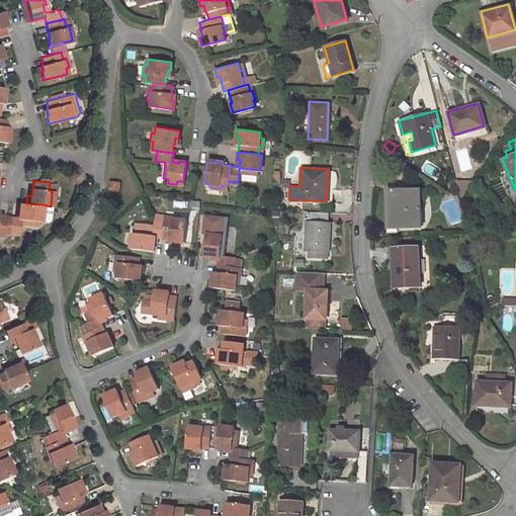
[(105,189),(118,190),(119,181),(106,180),(105,189)]
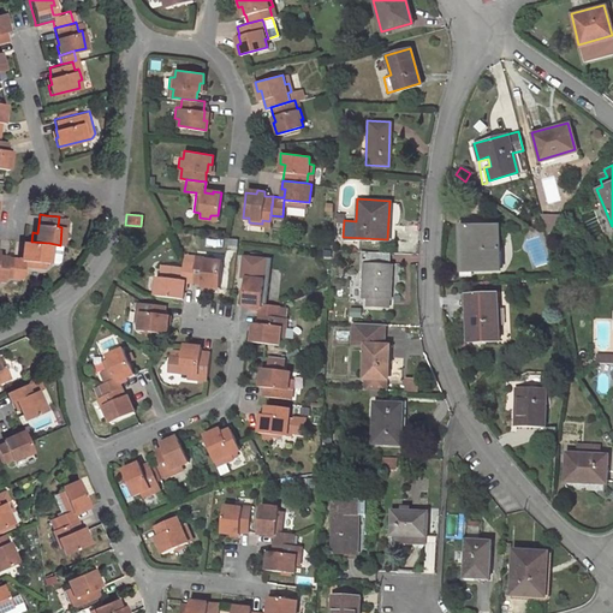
[(499,269),(498,225),(460,226),(462,271),(499,269)]
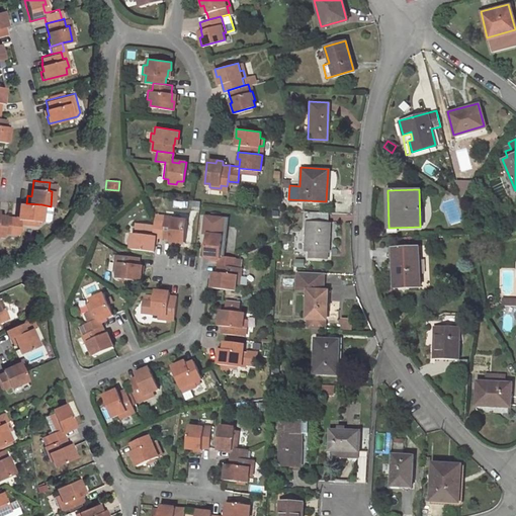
[(26,203),(18,202),(16,217),(9,216),(7,231),(17,233),(18,223),(19,218),(28,219),(27,224),(35,225),(36,220),(39,221),(41,204),(26,203)]
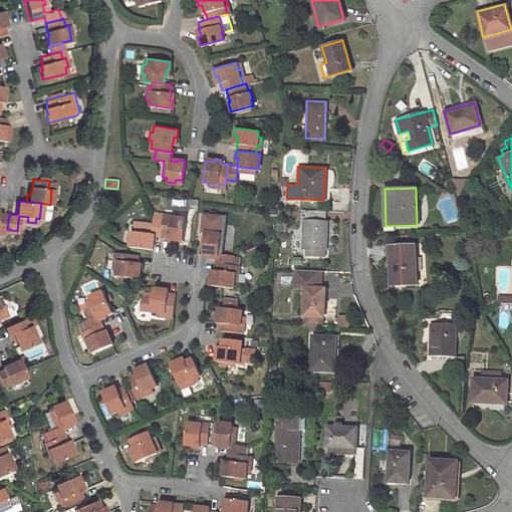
[(323,220),(324,210),(305,209),(305,215),(303,215),(301,248),(305,248),(305,255),(321,255),(321,249),(324,249),(325,249),(326,220),(323,220)]
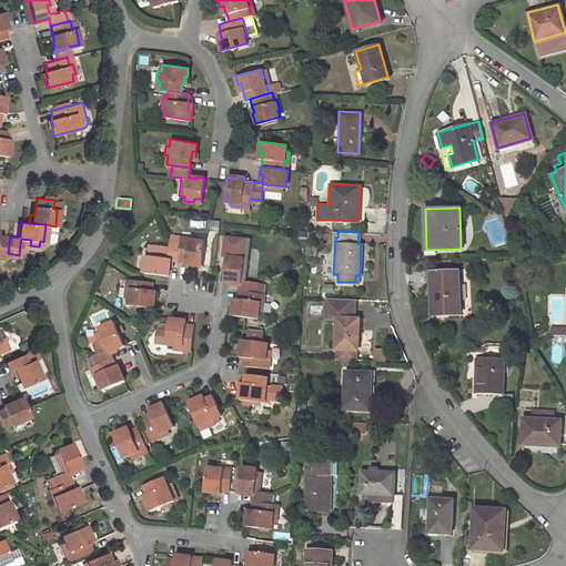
[(8,253),(10,236),(0,234),(0,258),(2,258),(3,253),(8,253)]
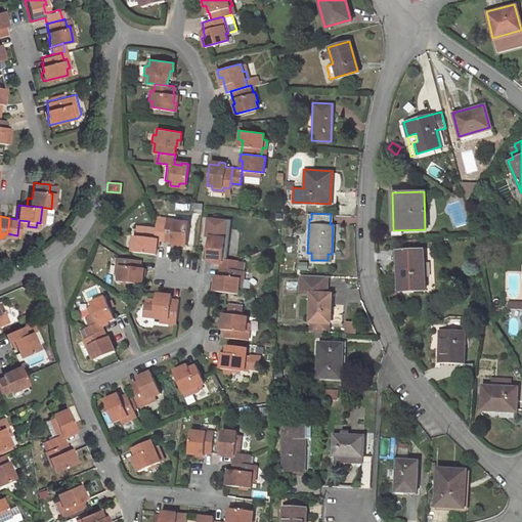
[(208,247),(206,259),(214,260),(214,257),(220,258),(219,260),(218,267),(234,268),(235,260),(226,258),(223,258),(223,250),(227,251),(228,241),(230,219),(207,216),(204,235),(208,236),(208,247)]
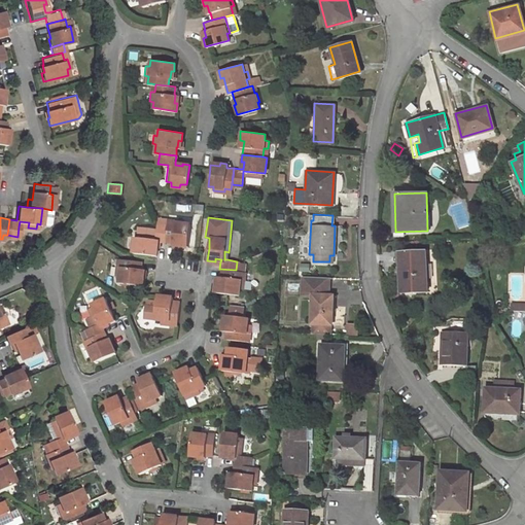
[(166,225),(164,240),(171,241),(178,242),(178,244),(187,245),(189,222),(174,219),(174,222),(166,220),(166,225)]
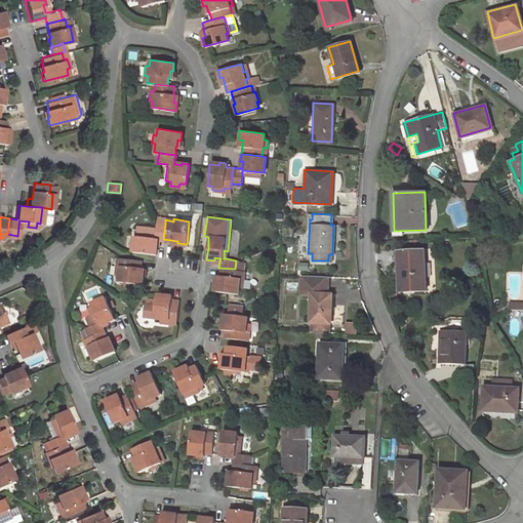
[(133,234),(131,250),(154,253),(156,238),(163,239),(165,225),(155,224),(155,227),(137,225),(135,234),(133,234)]
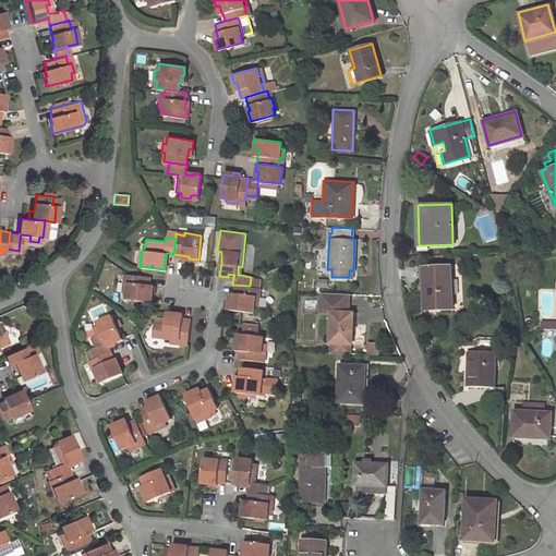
[(420,279),(423,279),(432,279),(432,266),(420,267),(420,279)]
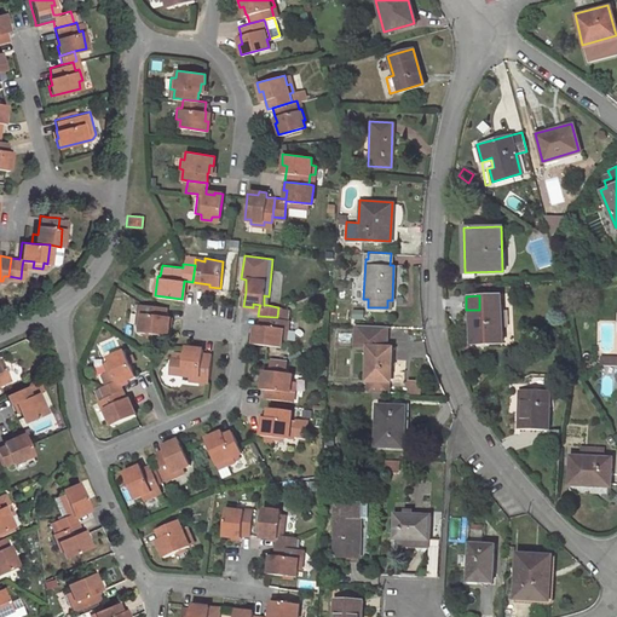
[(479,310),(470,310),(471,342),(501,341),(499,295),(479,295),(479,310)]
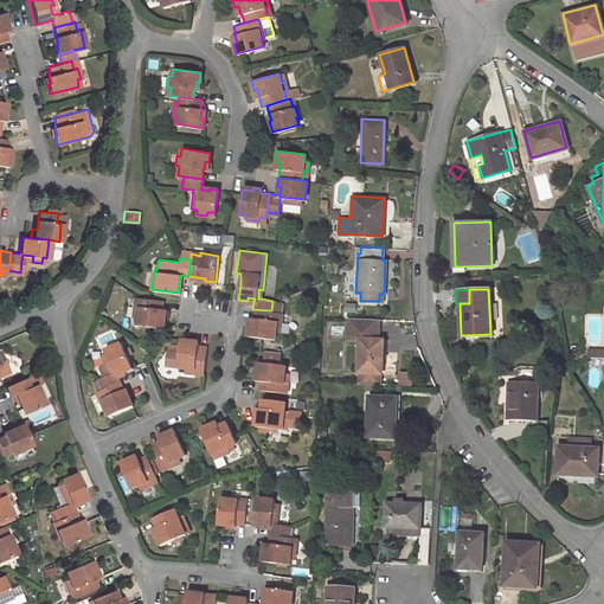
[(160,308),(161,300),(139,296),(137,306),(133,304),(133,316),(136,316),(136,323),(164,327),(164,319),(161,317),(162,308),(160,308)]
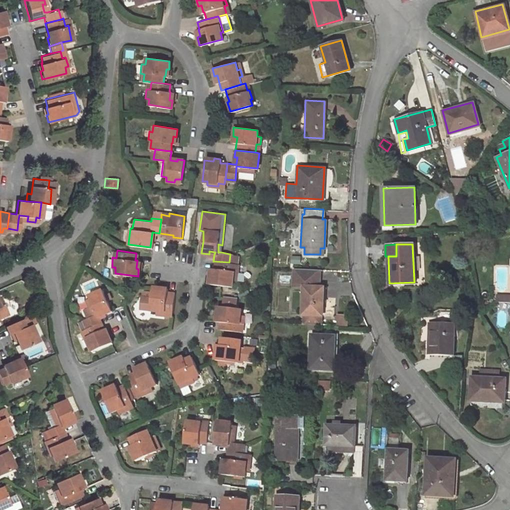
[(299,255),(290,254),(290,262),(299,262),(299,255)]
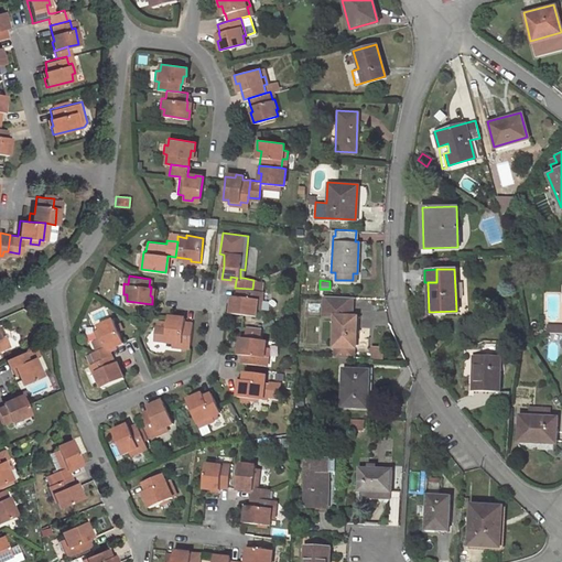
[(252,289),(235,288),(235,295),(234,295),(233,303),(229,303),(228,311),(255,314),(256,309),(259,309),(260,299),(257,298),(258,290),(252,289)]
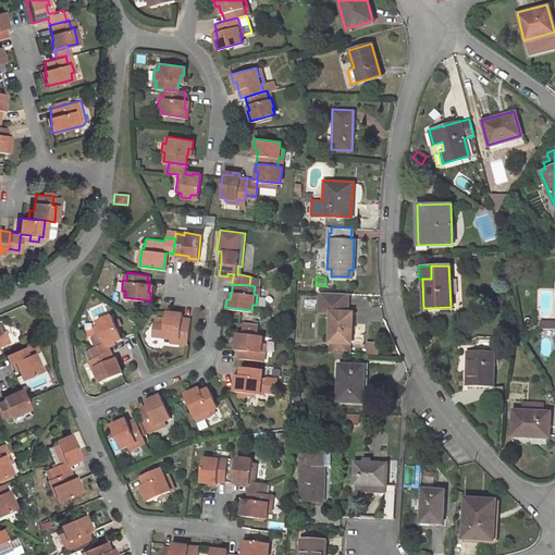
[(345,309),(346,292),(319,291),(318,310),(330,311),(329,341),(331,341),(348,342),(349,342),(350,309),(345,309)]
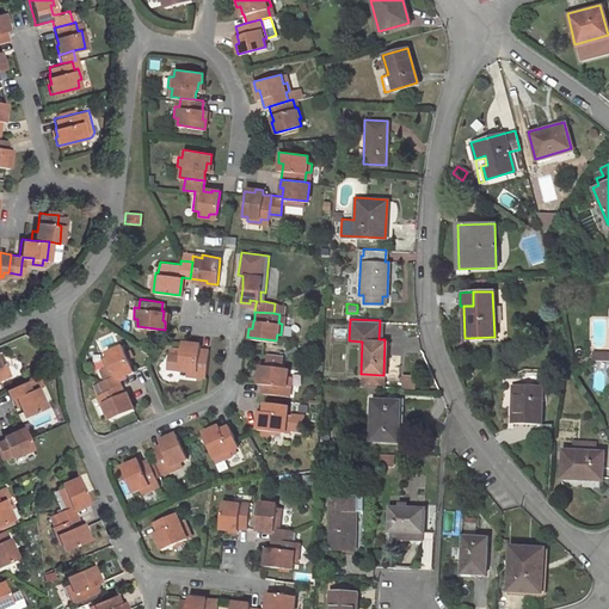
[(191,342),(182,342),(180,348),(179,355),(171,354),(168,352),(166,368),(185,370),(185,374),(197,375),(197,371),(205,373),(208,349),(200,348),(200,346),(190,345),(191,342)]
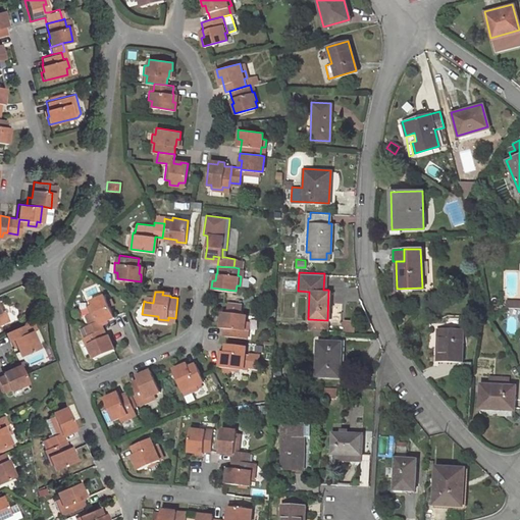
[(88,334),(103,328),(100,321),(113,316),(108,306),(106,300),(103,295),(89,301),(91,305),(86,307),(89,313),(85,315),(89,323),(85,325),(88,334)]
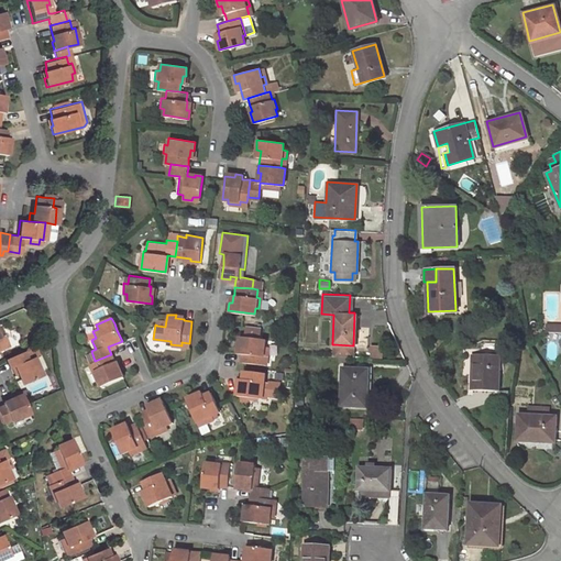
[(506,329),(502,321),(496,323),(502,332),(506,329)]
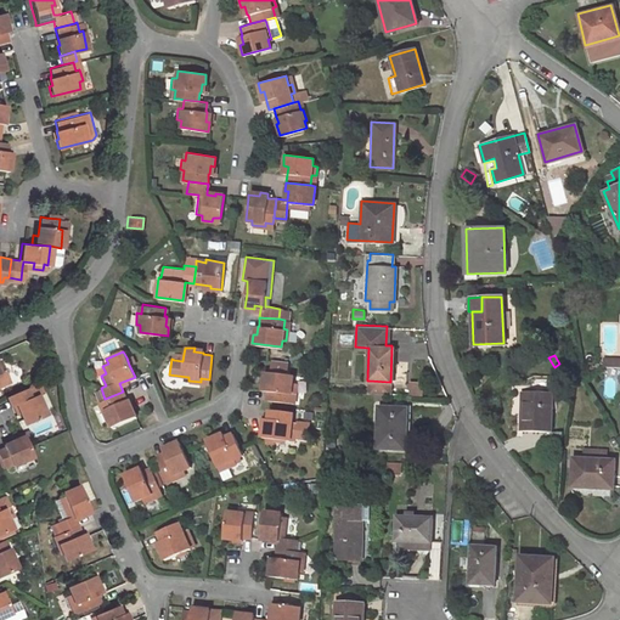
[(268,371),(264,371),(263,381),(265,381),(264,389),(266,389),(265,399),(288,401),(289,393),(294,393),(296,382),(291,381),(292,373),(276,372),(268,371)]
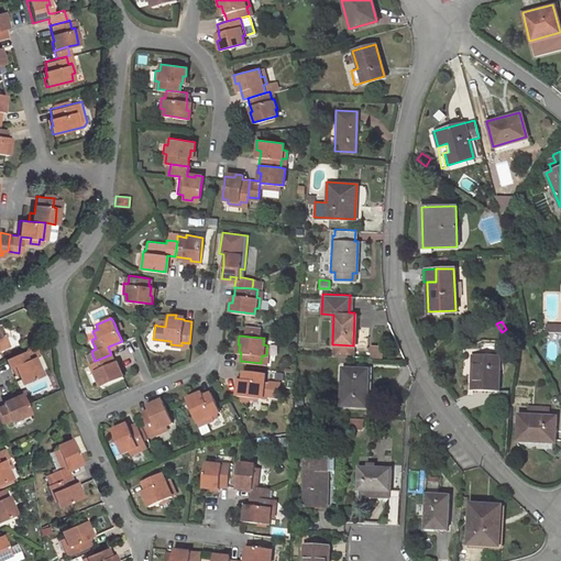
[(26,342),(22,350),(25,358),(32,355),(36,353),(34,345),(26,342)]
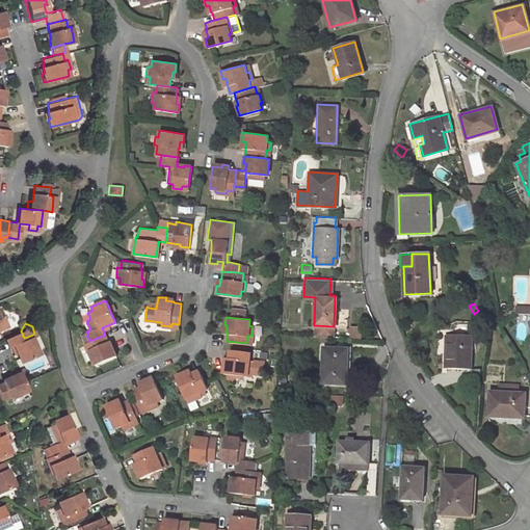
[(316,336),(332,337),(333,326),(316,325),(316,336)]
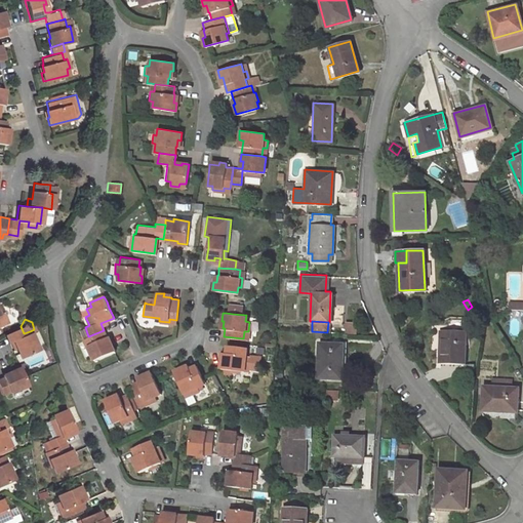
[(355,322),(345,321),(345,332),(355,332),(355,322)]
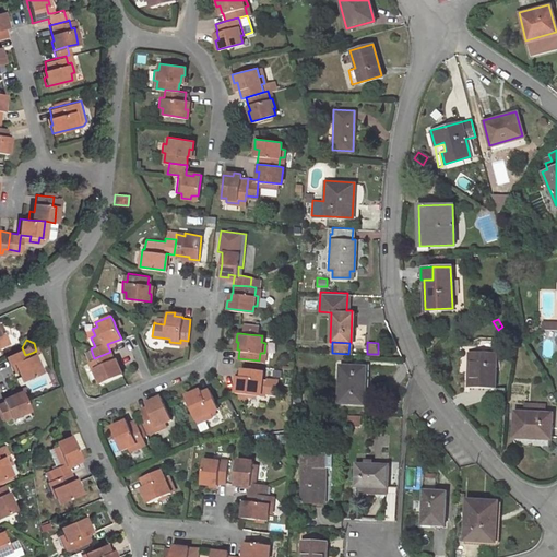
[(22,347),(4,356),(9,364),(13,362),(16,370),(21,380),(40,371),(32,353),(25,355),(22,347)]
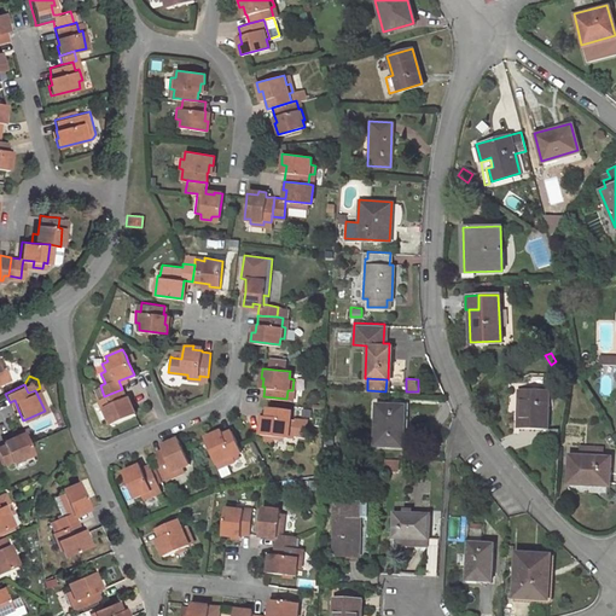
[(546,428),(547,389),(518,388),(517,426),(540,428),(541,436),(557,436),(557,428),(546,428)]
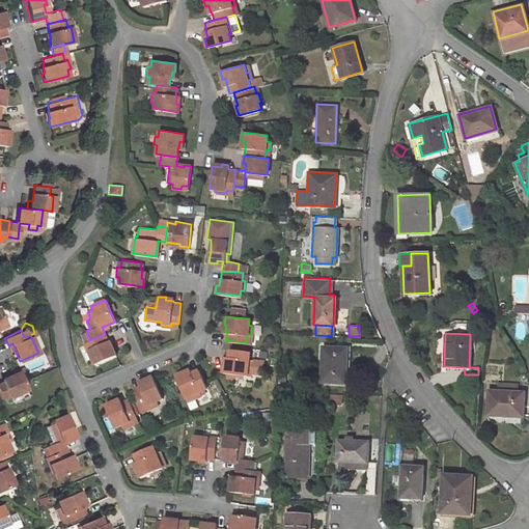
[(110,346),(107,340),(105,334),(89,340),(86,341),(88,347),(86,349),(90,358),(92,357),(95,363),(115,354),(112,345),(110,346)]
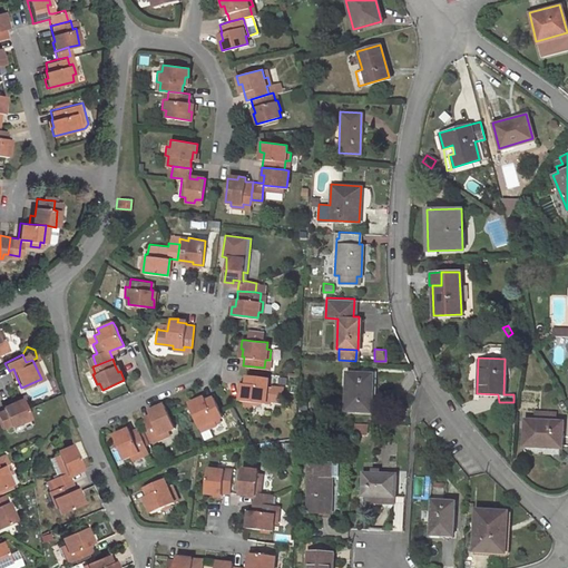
[(368,389),(369,373),(346,372),(345,409),(370,410),(371,391),(368,389)]
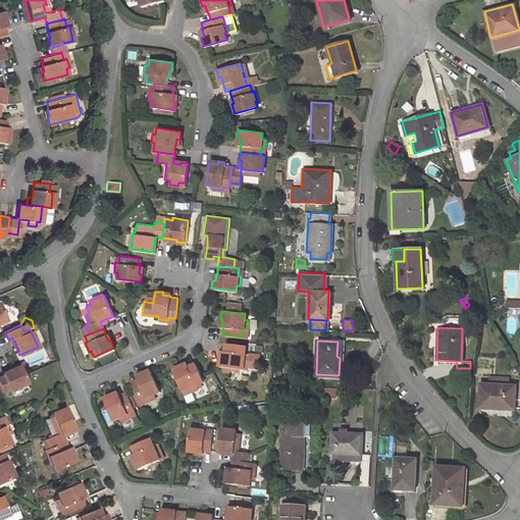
[(244,346),(224,344),(223,351),(222,351),(221,357),(218,357),(217,366),(242,369),(243,362),(247,363),(250,363),(250,366),(256,366),(257,355),(244,353),(244,346)]
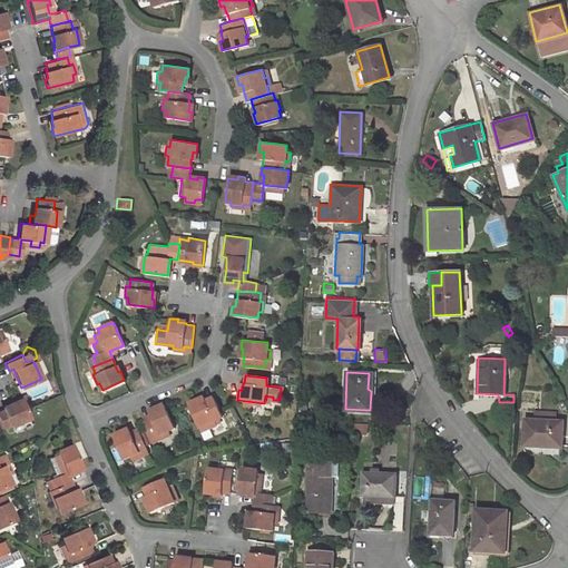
[(197,398),(188,402),(198,426),(206,423),(207,427),(216,422),(215,419),(222,417),(218,408),(213,395),(205,399),(205,398),(198,401),(197,398)]
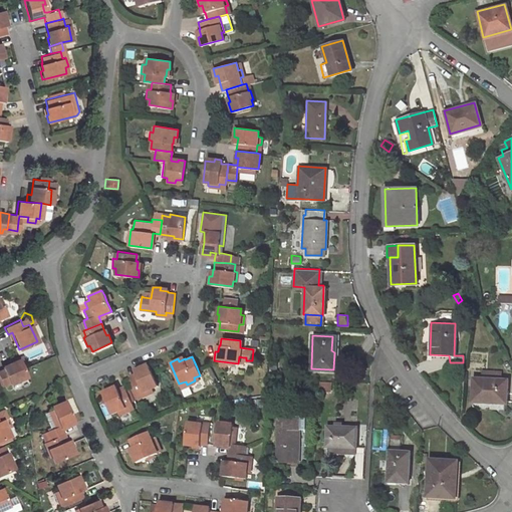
[(10,361),(1,365),(2,367),(0,368),(0,379),(2,385),(8,382),(9,384),(26,375),(18,358),(10,361)]
